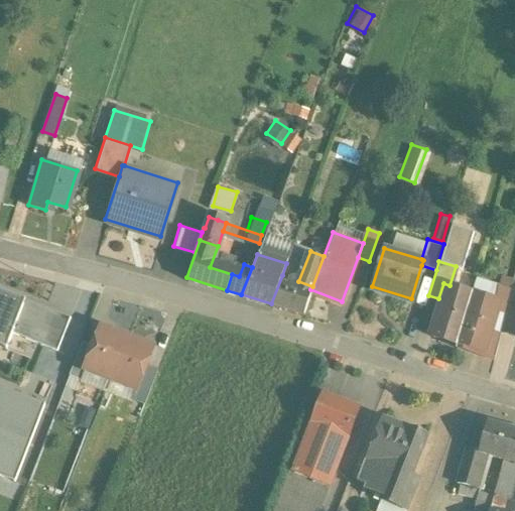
[(298,281),(282,275),(271,303),(301,313),(310,289),(312,286),(298,281)]
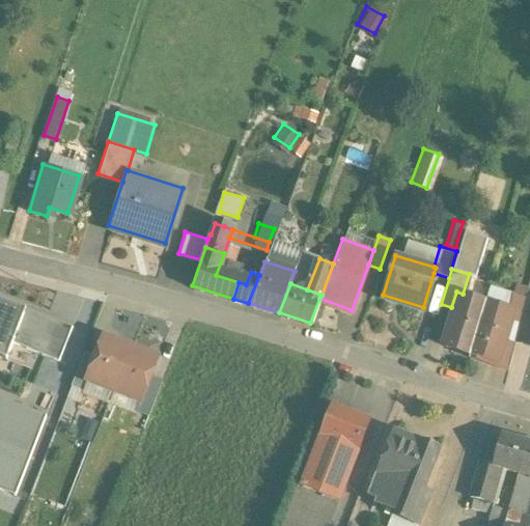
[(463,294),(456,292),(451,307),(441,342),(468,352),(484,300),(463,294)]
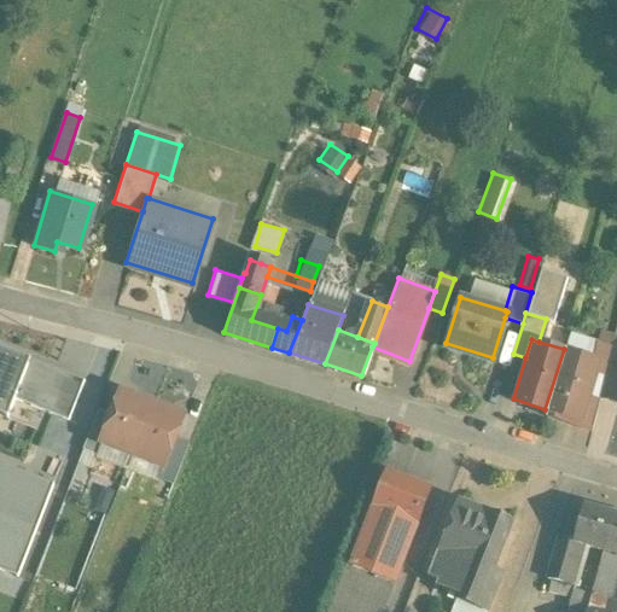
[(611,344),(595,341),(592,357),(593,359),(591,369),(604,373),(611,345),(611,344)]
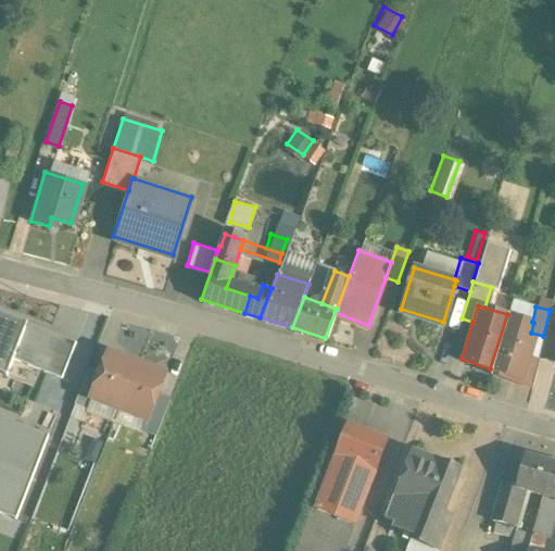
[(0,363),(8,366),(12,355),(25,321),(0,310),(0,363)]
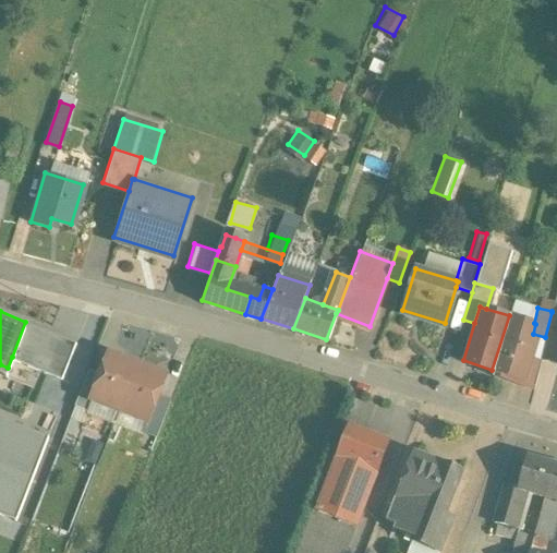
[(556,355),(556,313),(552,312),(545,337),(541,356),(556,359),(556,355)]
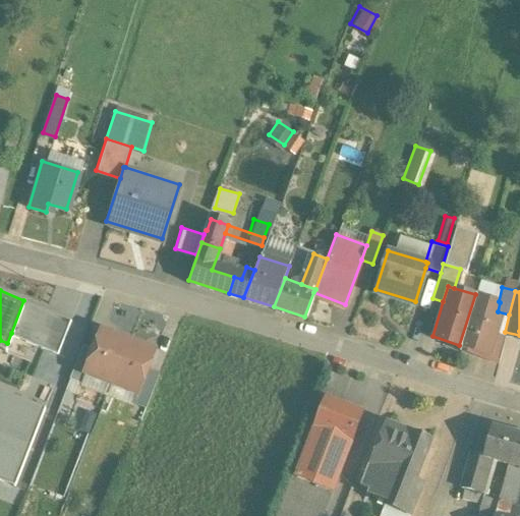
[(459,345),(459,348),(473,352),(474,349),(484,352),(483,355),(485,356),(493,331),(498,311),(500,302),(499,301),(475,294),(459,345)]
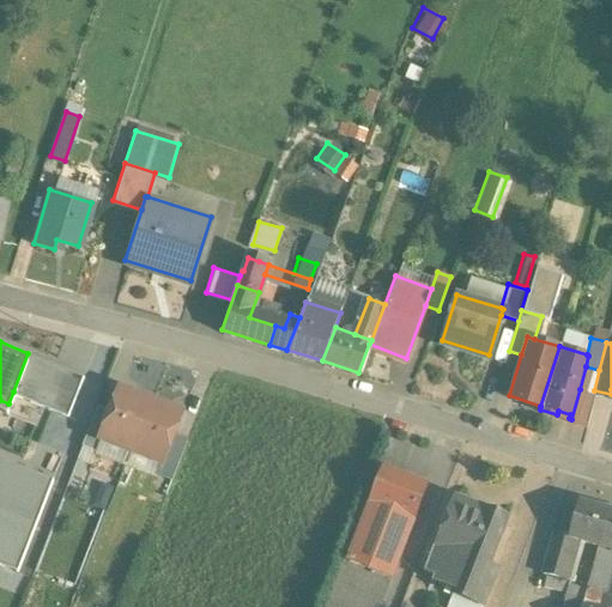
[(83,375),(28,353),(13,392),(67,413),(83,375)]
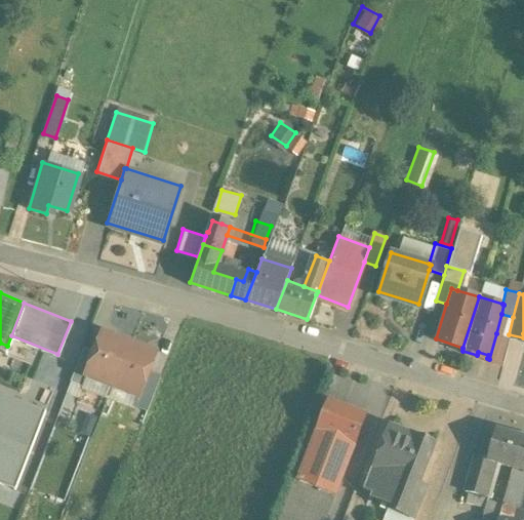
[(128,341),(101,329),(92,350),(83,374),(84,375),(111,386),(128,341)]
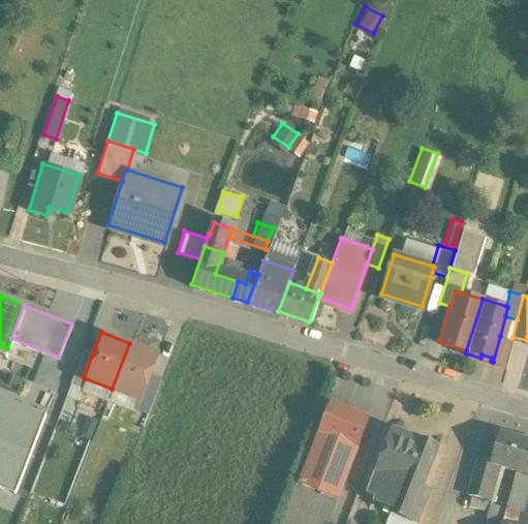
[(513,339),(500,336),(493,362),(505,365),(513,339)]
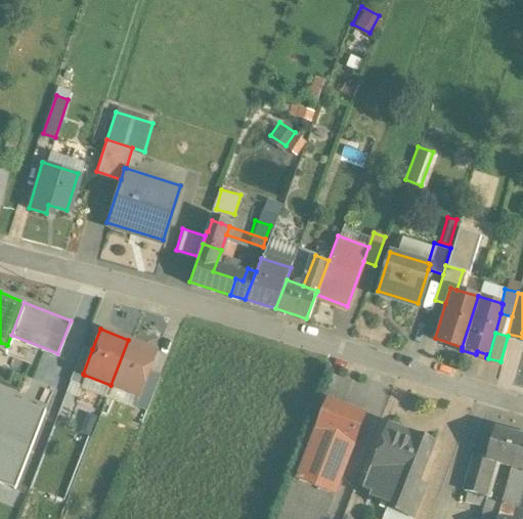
[(128,340),(111,385),(135,395),(136,395),(147,369),(155,350),(128,340)]
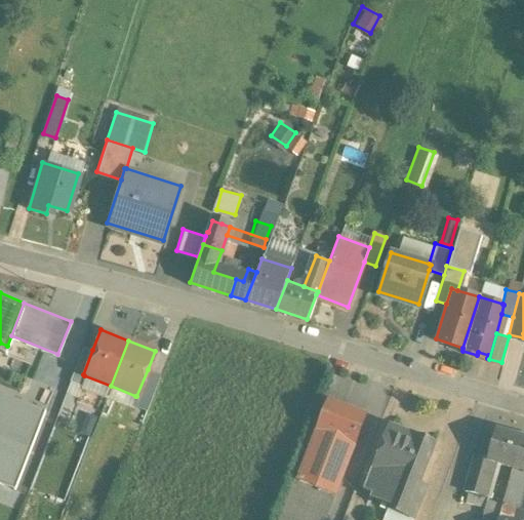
[(82,346),(69,380),(80,385),(84,375),(83,374),(92,350),(82,346)]
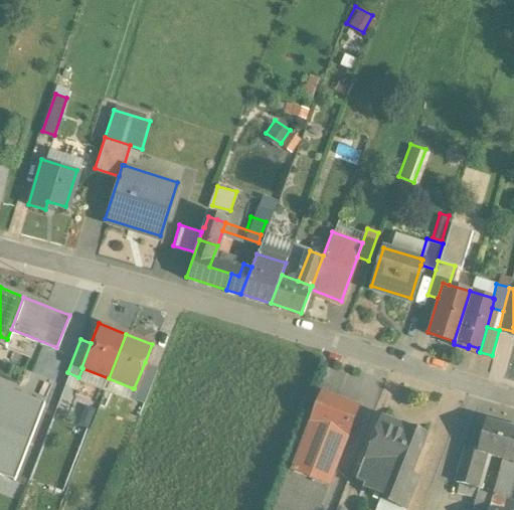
[(145,362),(134,388),(133,388),(130,396),(143,401),(156,367),(145,362)]
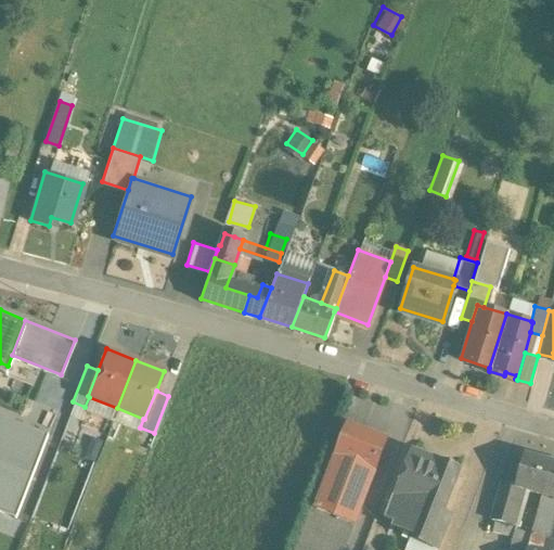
[(46,431),(0,412),(0,507),(15,513),(46,431)]
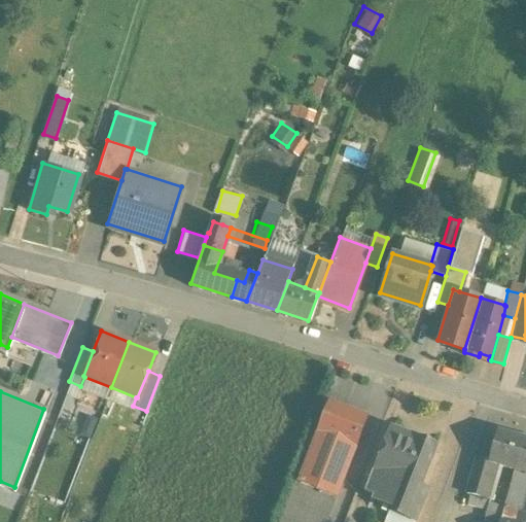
[(364,416),(328,403),(299,481),(331,493),(340,474),(342,475),(364,416)]
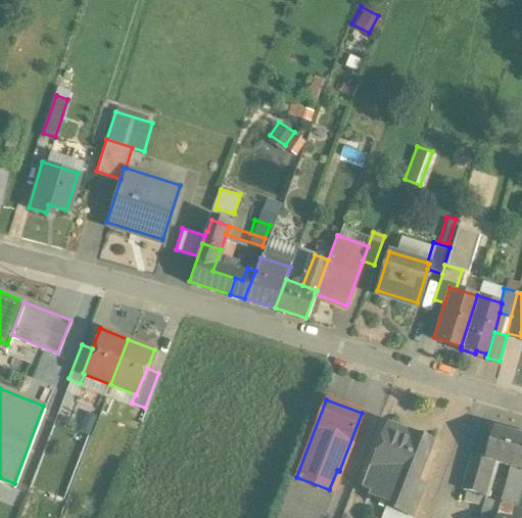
[(409,438),(386,429),(388,424),(386,424),(363,485),(371,488),(369,493),(385,500),(379,516),(385,517),(407,517),(420,484),(414,481),(429,440),(411,433),(409,438)]
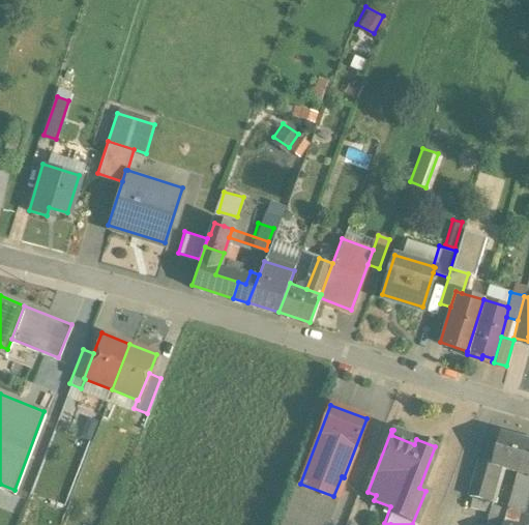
[(525,438),(499,431),(490,462),(495,464),(516,471),(525,438)]
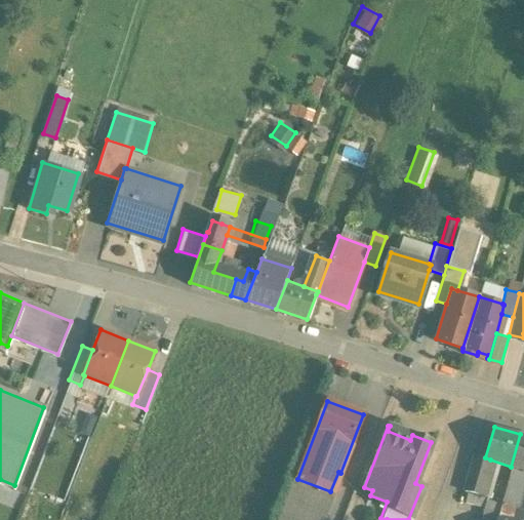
[(523,435),(520,434),(511,467),(523,470),(523,435)]
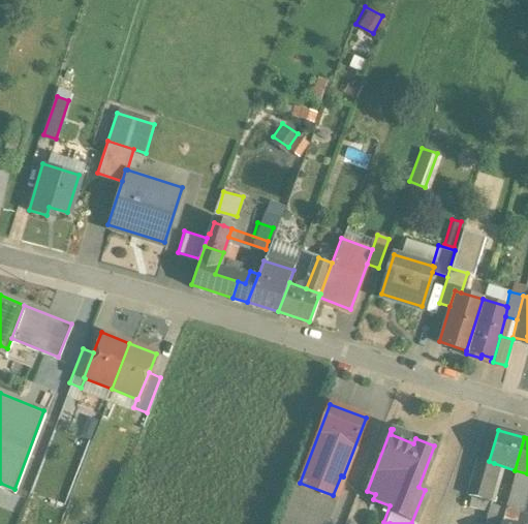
[(494,463),(489,461),(476,458),(467,492),(470,493),(485,497),(494,463)]
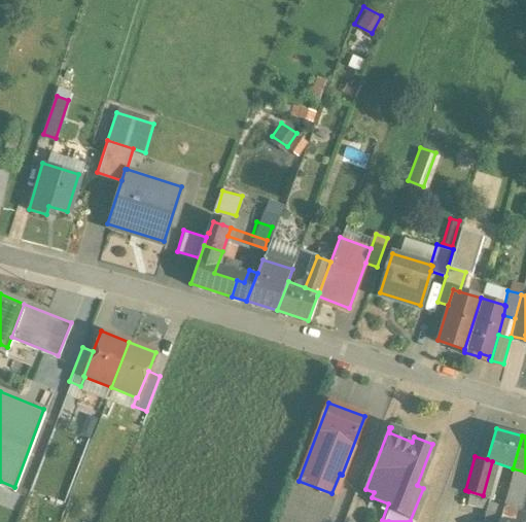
[(525,472),(513,468),(502,505),(525,510),(525,472)]
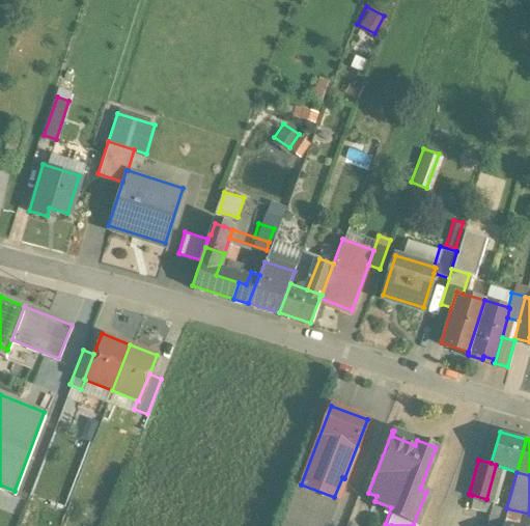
[(322,525),(334,497),(301,485),(298,481),(279,525),(322,525)]
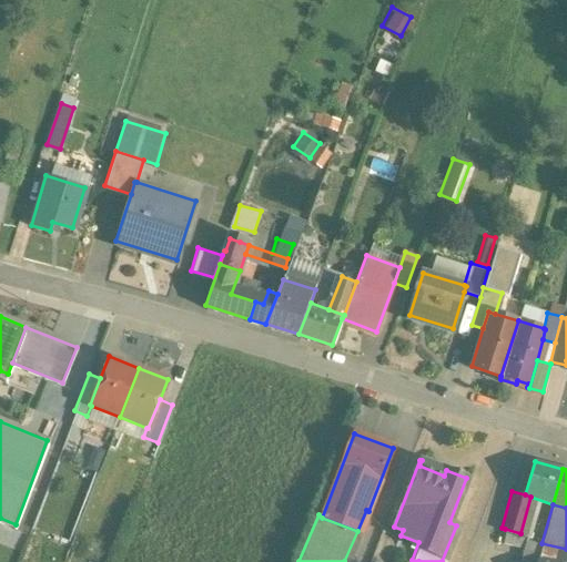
[(520,533),(505,529),(502,541),(523,548),(518,561),(523,561),(536,561),(542,543),(526,538),(526,535),(520,533)]
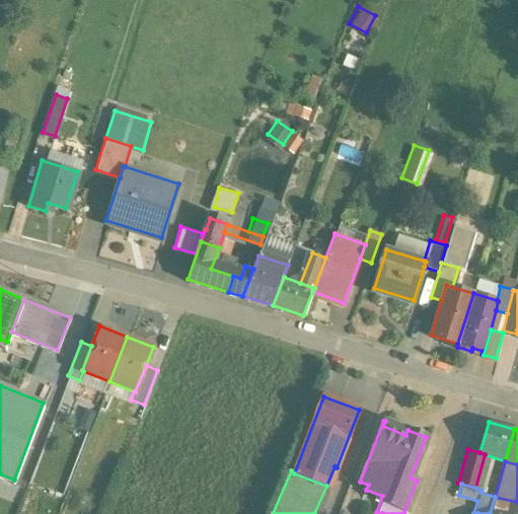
[(517,513),(517,502),(495,497),(490,513),(517,513)]
